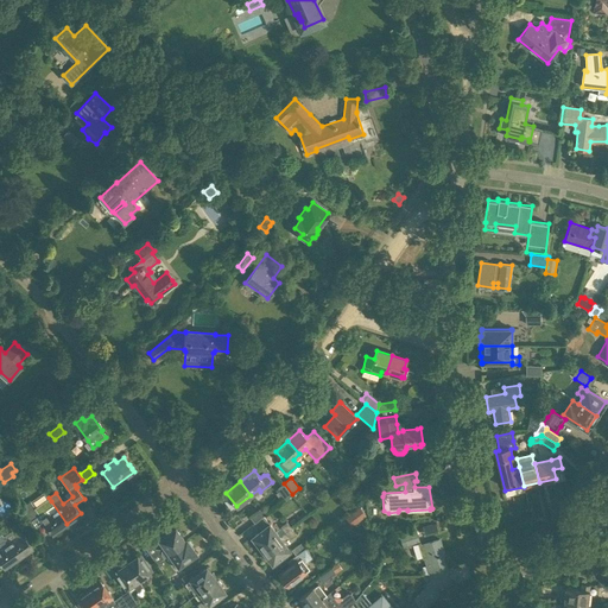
[(292,494),(284,483),(277,488),(285,500),(292,494)]
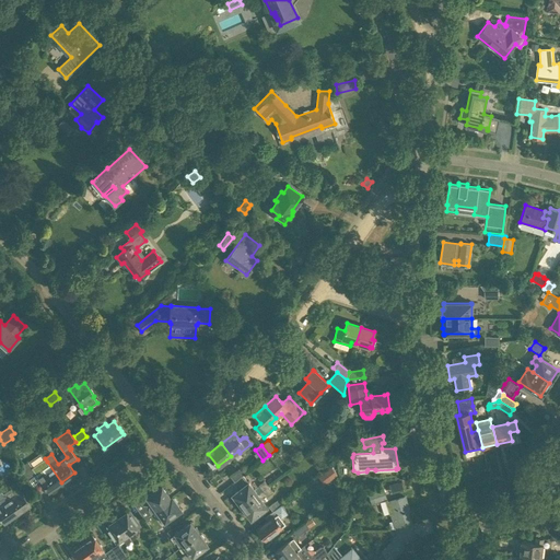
[(27,480),(36,475),(38,477),(48,491),(61,482),(47,462),(45,458),(32,467),(28,462),(19,468),(27,480)]
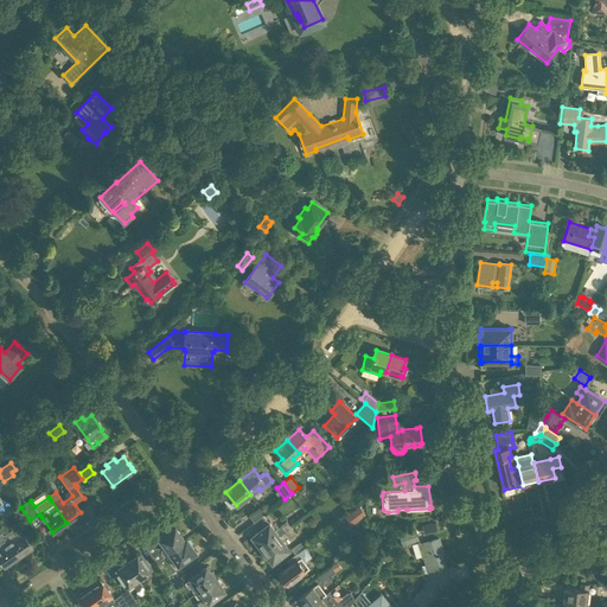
[(254,523),(266,513),(261,506),(249,516),(254,522),(254,523)]
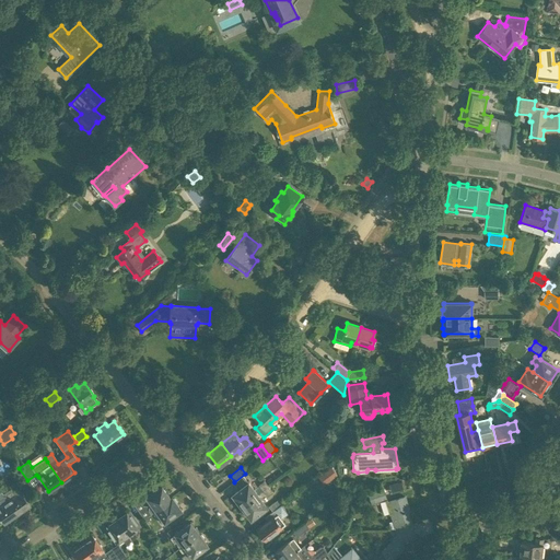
[(331,467),(318,477),(325,485),(338,475),(331,467)]
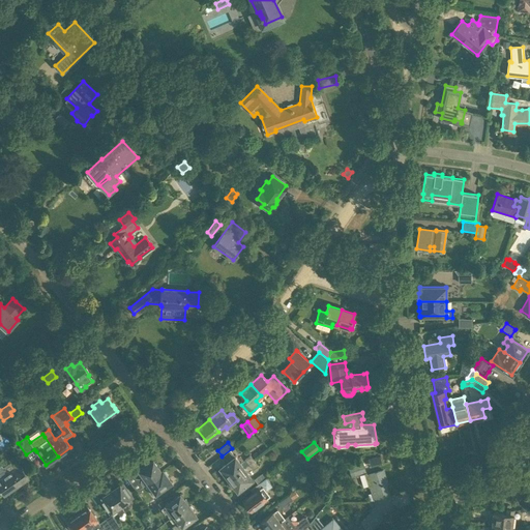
[(222,457),(222,455),(219,458),(225,464),(219,468),(229,479),(243,468),(235,457),(237,454),(232,448),(222,457)]
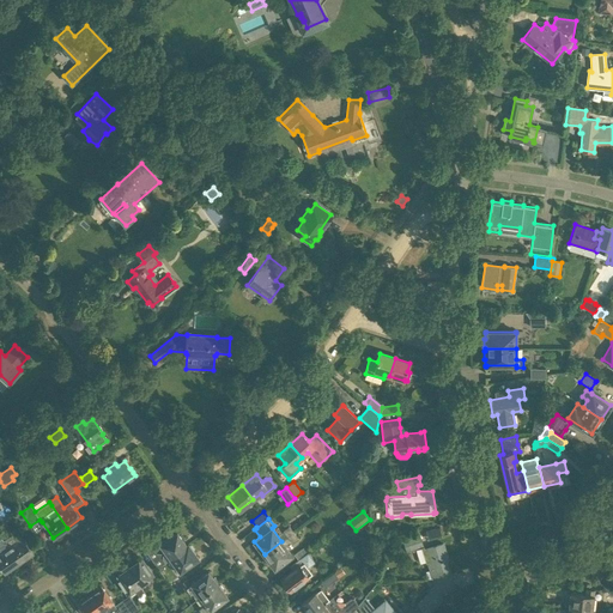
[(287,538),(293,533),(289,526),(283,530),(287,538)]
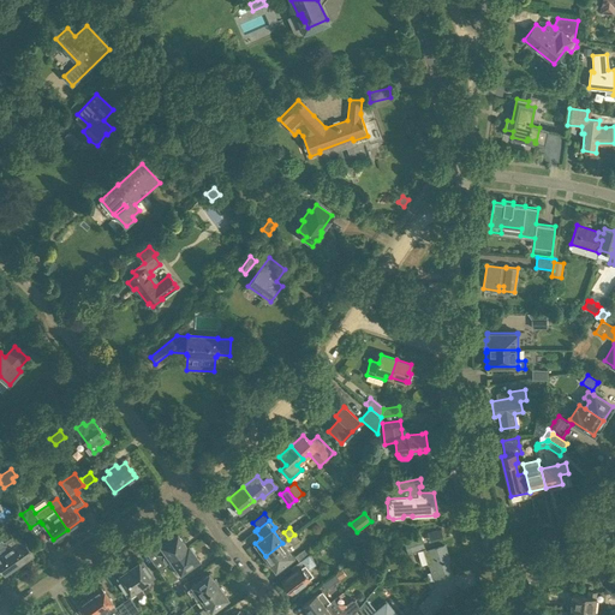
[(178,535),(161,547),(166,553),(162,555),(156,555),(150,559),(159,571),(166,565),(172,561),(189,547),(189,545),(186,547),(178,535)]
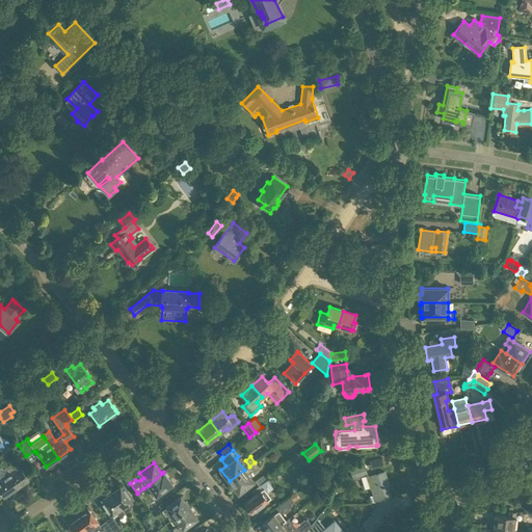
[(255,462),(249,467),(254,472),(259,468),(255,462)]
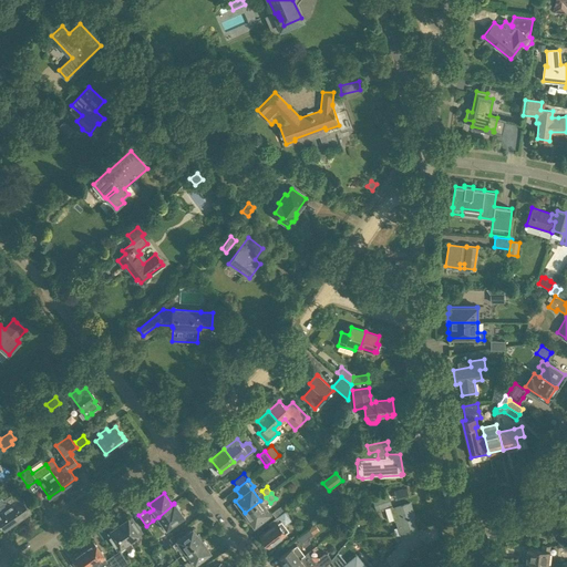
[(10,494),(3,500),(18,519),(31,511),(20,495),(14,500),(10,494)]
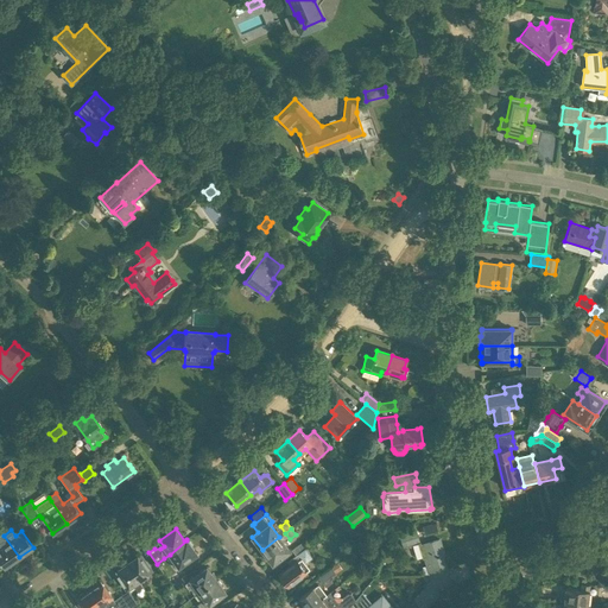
[(420,543),(417,531),(399,536),(403,549),(420,543)]
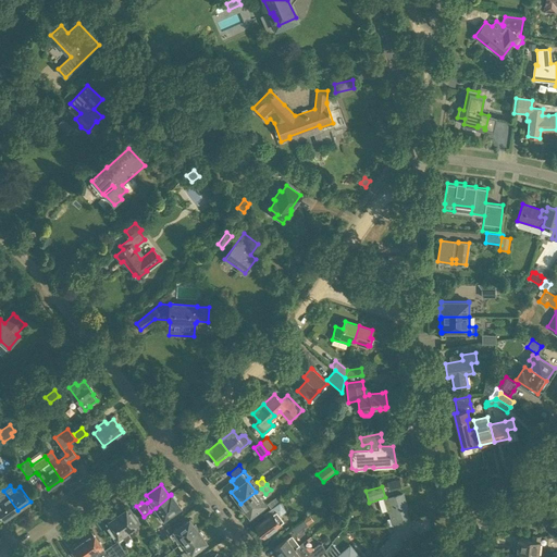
[(17,510),(3,491),(2,491),(2,490),(0,491),(0,515),(3,520),(17,510)]
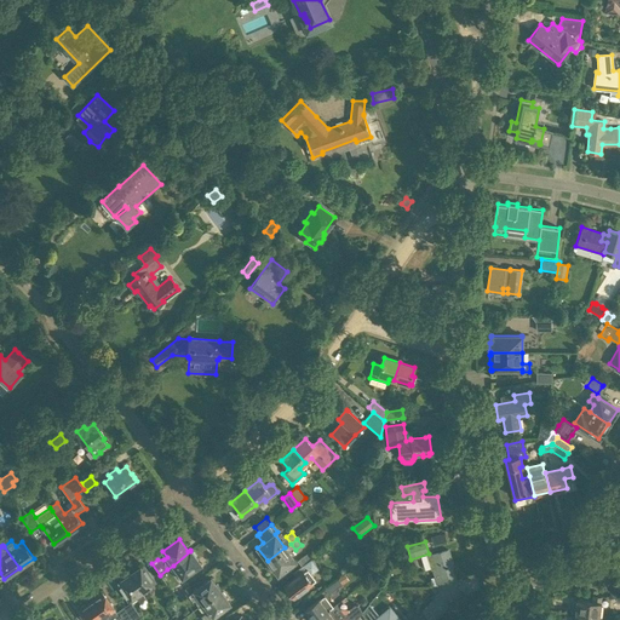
[(285,547),(268,561),(277,575),(296,561),(285,547)]
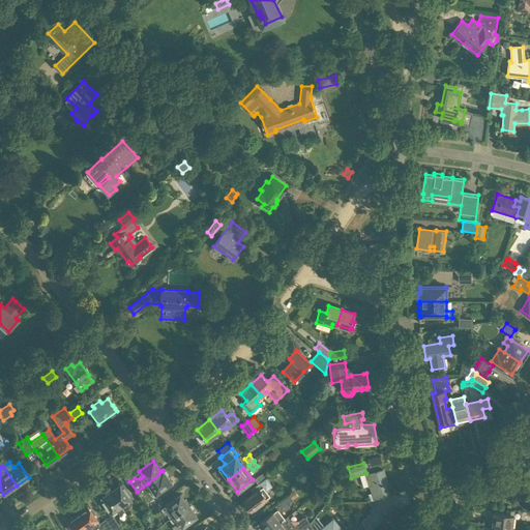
[(374,500),(389,495),(384,480),(386,480),(383,470),(365,476),(369,486),(370,486),(374,500)]
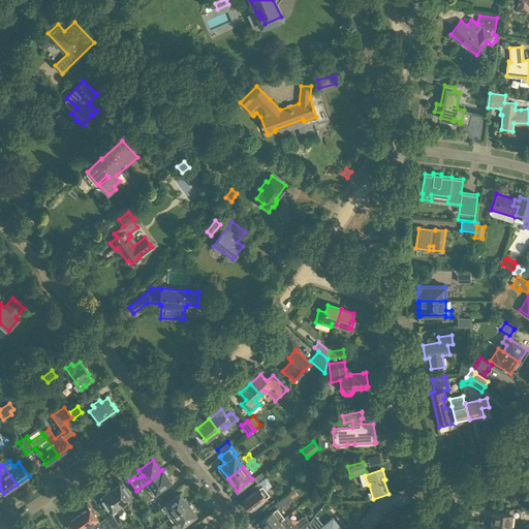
[(162,470),(148,483),(155,493),(170,481),(162,470)]
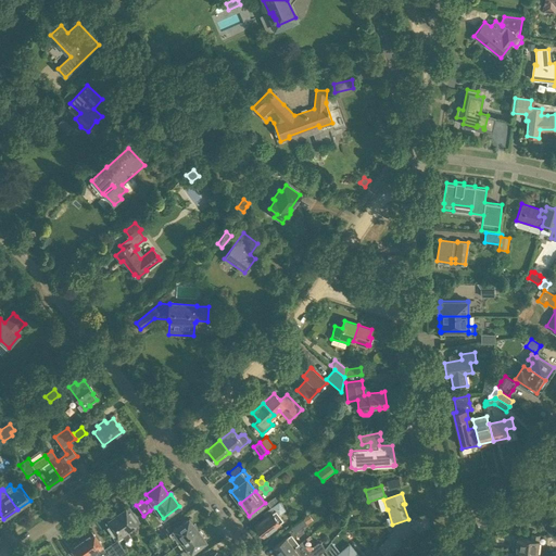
[(270,508),(278,502),(279,501),(276,496),(266,503),(270,508)]
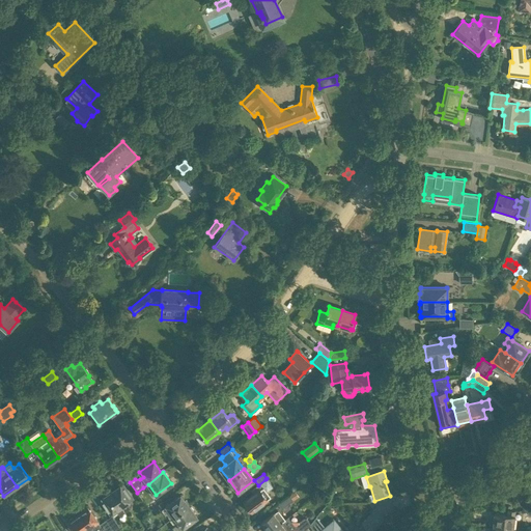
[(266,479),(258,485),(256,486),(258,490),(244,501),(251,512),(268,500),(267,499),(270,497),(266,492),(273,486),(270,483),(266,479)]
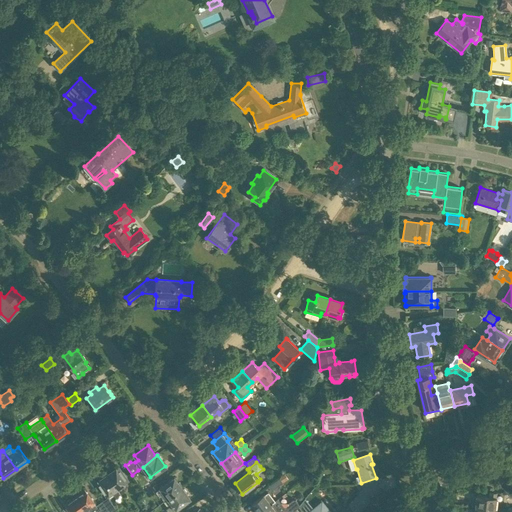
[(118,468),(108,475),(120,494),(126,490),(121,484),(126,480),(118,468)]
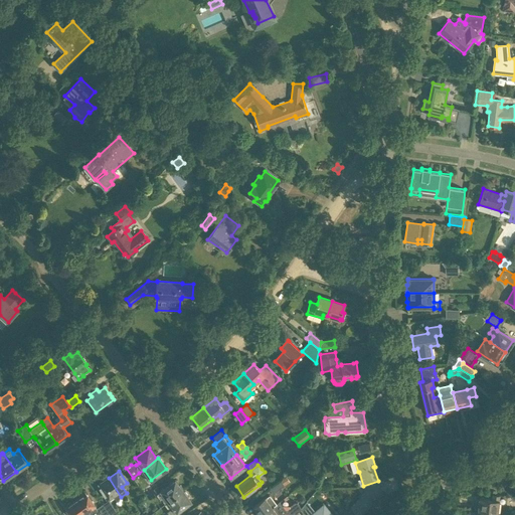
[(168,478),(165,474),(158,479),(162,483),(168,478)]
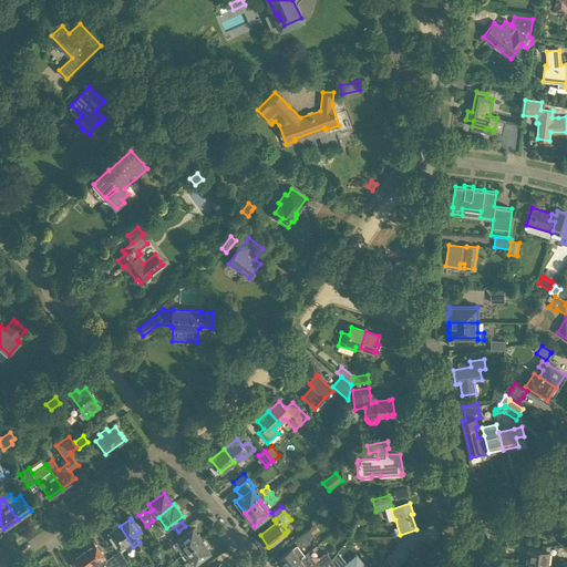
[(133,547),(120,526),(107,534),(117,548),(123,544),(127,550),(133,547)]
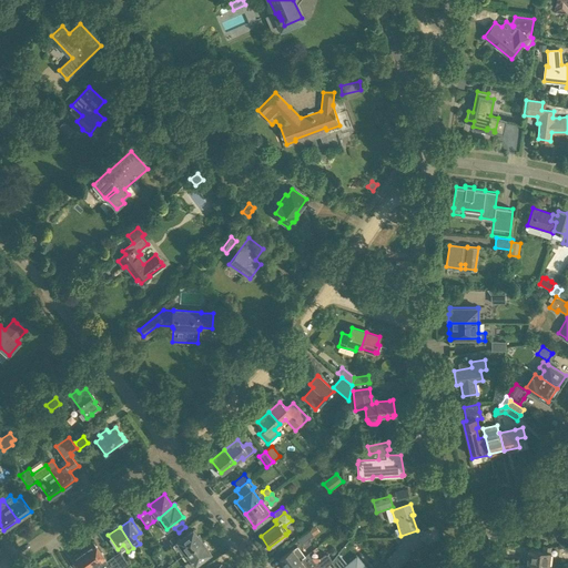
[(174,537),(169,541),(161,547),(164,553),(172,546),(176,550),(181,547),(186,553),(202,541),(193,529),(178,541),(174,537)]
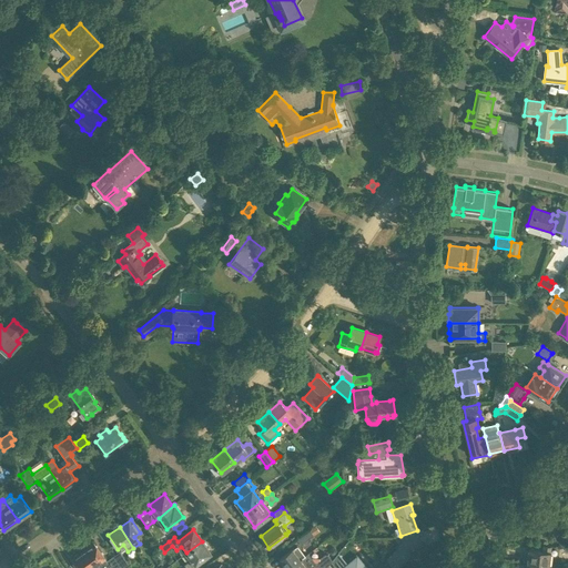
[(313,536),(310,530),(296,539),(301,545),(313,536)]
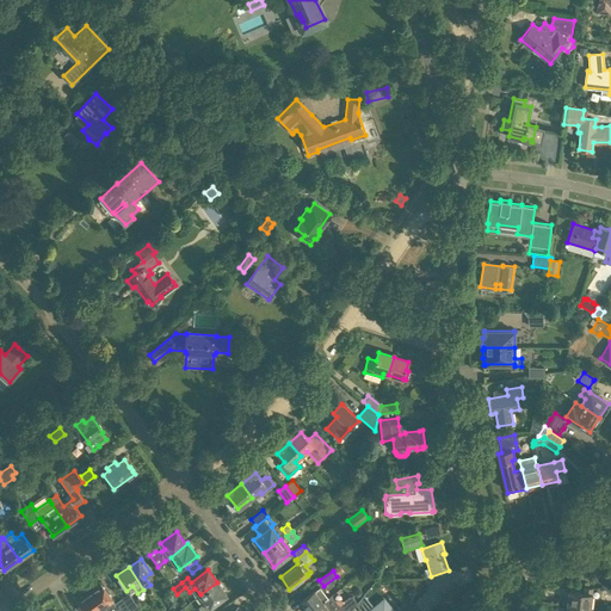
[(449,571),(431,576),(433,584),(415,602),(425,610),(442,596),(439,593),(444,588),(454,585),(449,571)]
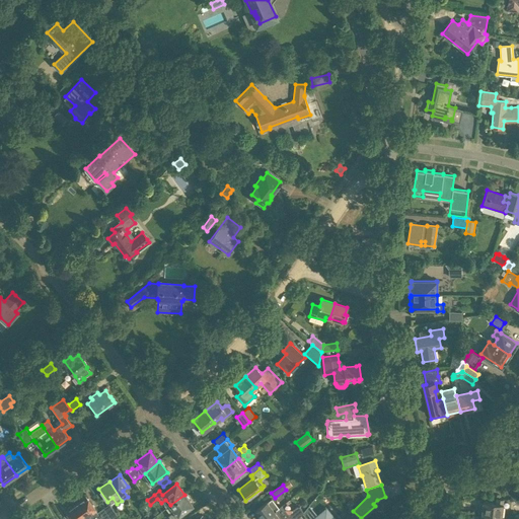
[(147,500),(154,495),(151,490),(143,496),(147,500)]
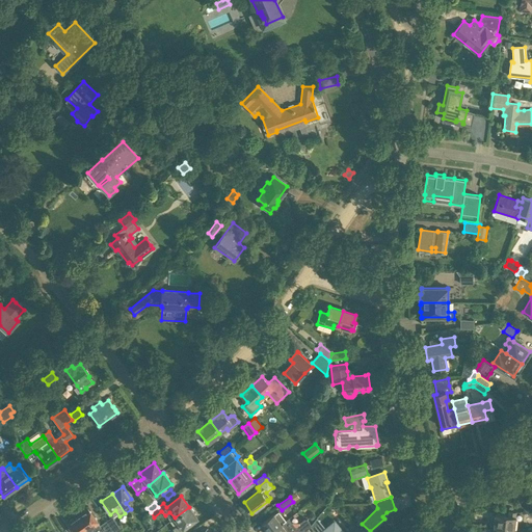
[(189,507),(175,517),(175,519),(173,521),(177,526),(173,529),(174,531),(185,531),(183,529),(197,517),(189,507)]
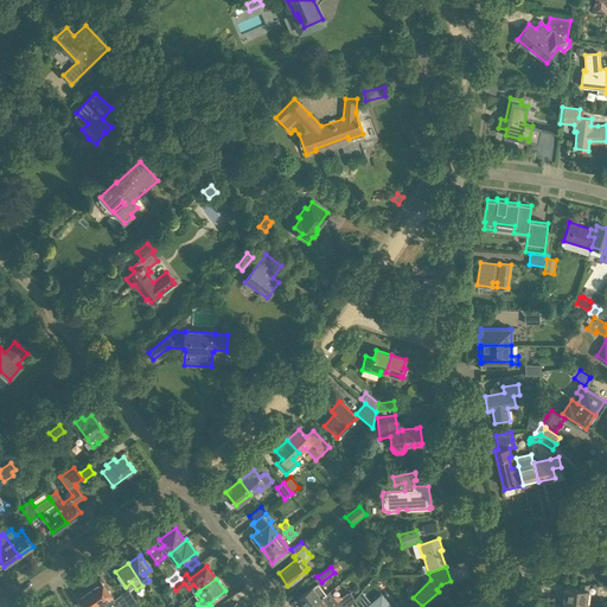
[(129,606),(121,594),(114,599),(112,596),(110,598),(100,581),(89,589),(101,606),(117,606),(129,606)]
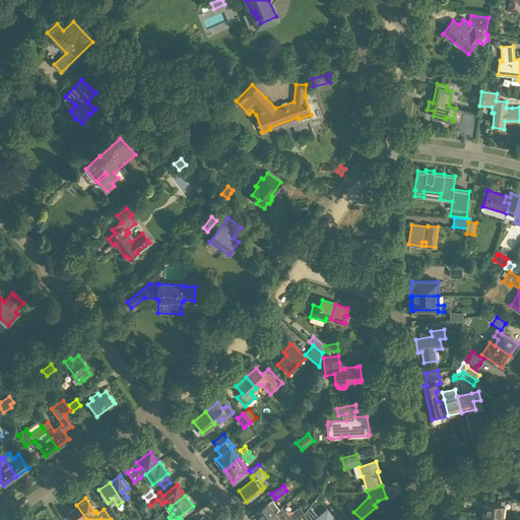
[(262,519),(264,519),(278,509),(272,500),(269,502),(268,501),(256,511),(262,519)]
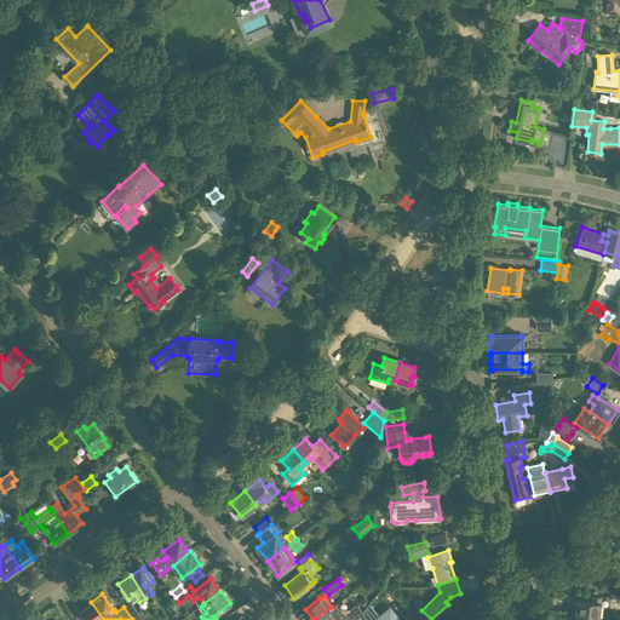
[(575,614),(598,618),(601,597),(593,596),(592,602),(577,600),(577,602),(573,601),(570,613),(575,613),(575,614)]
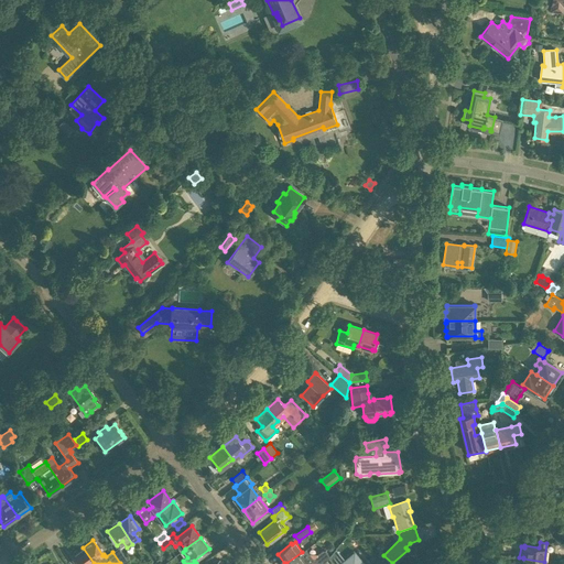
[(94,563),(83,548),(73,554),(78,563),(94,563)]
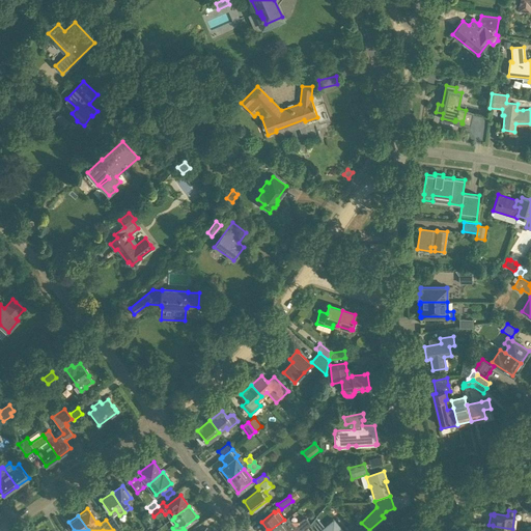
[(112,515),(106,520),(113,530),(114,530),(120,527),(112,515)]
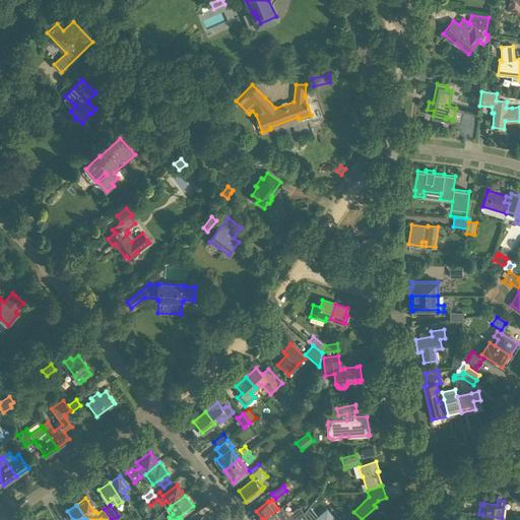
[(296,519),(301,516),(302,515),(298,509),(296,509),(293,511),(291,513),(288,516),(281,507),(278,509),(264,519),(296,519)]
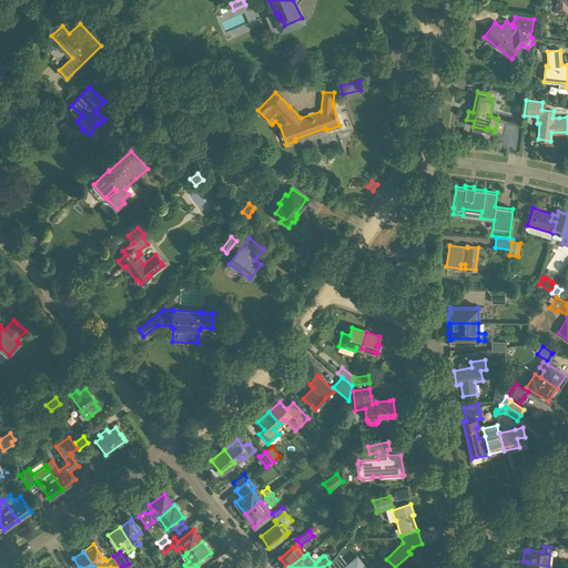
[(346,565),(337,554),(330,563),(328,564),(332,567),(366,567),(357,557),(346,565)]
